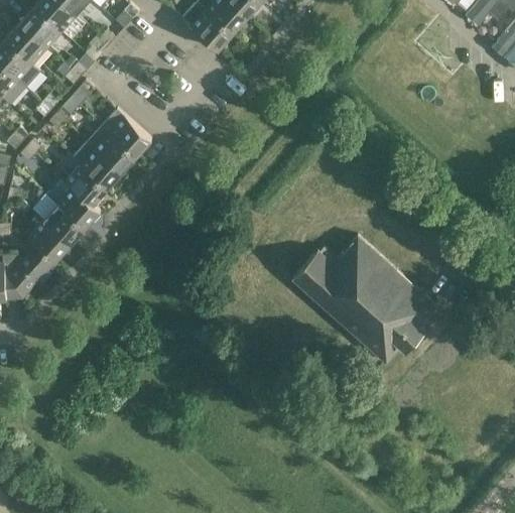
[(76,15),(57,0),(40,0),(34,7),(60,31),(76,15)]
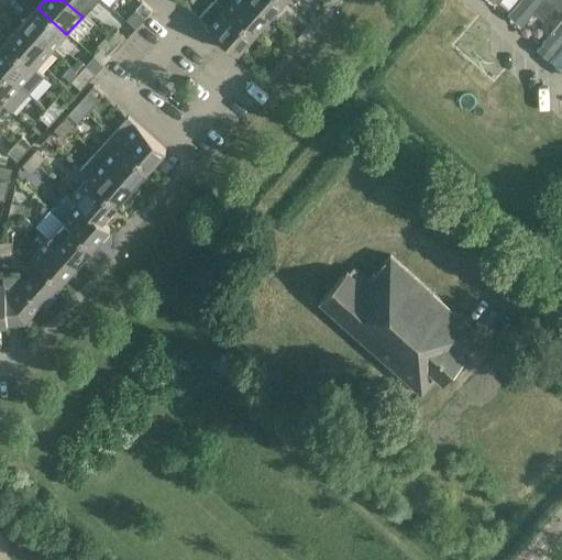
[(97,0),(63,0),(83,17),(97,0)]
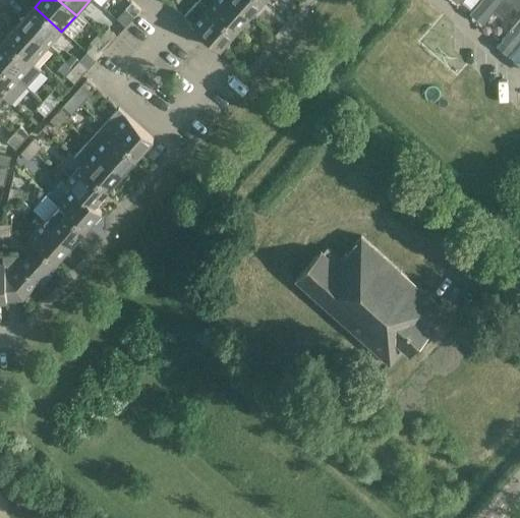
[(249,17),(230,0),(215,0),(215,1),(213,0),(198,0),(198,1),(235,34),(249,17)]
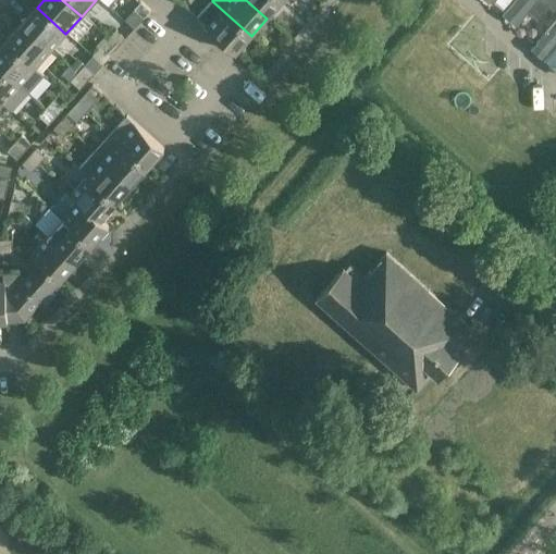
[(283,1),(281,0),(246,0),(267,19),(283,1)]
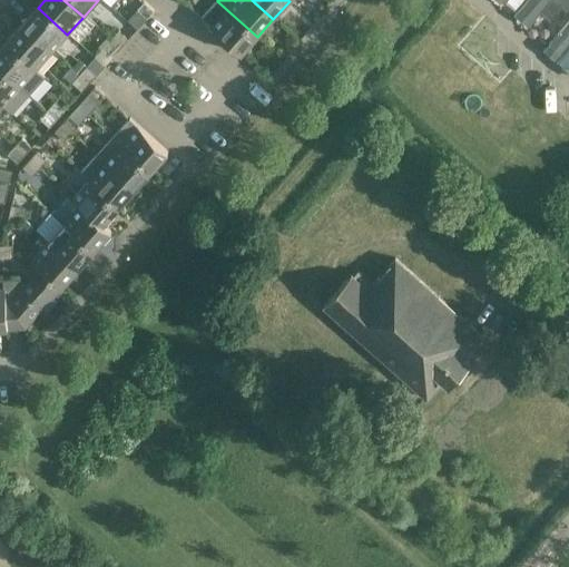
[(568,0),(525,0),(512,15),(537,36),(560,6),(565,9),(568,2),(568,0)]
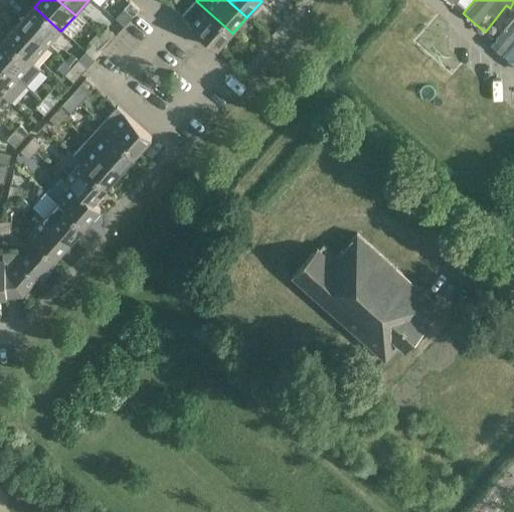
[(232,33),(196,1),(181,18),(217,50),(232,33)]
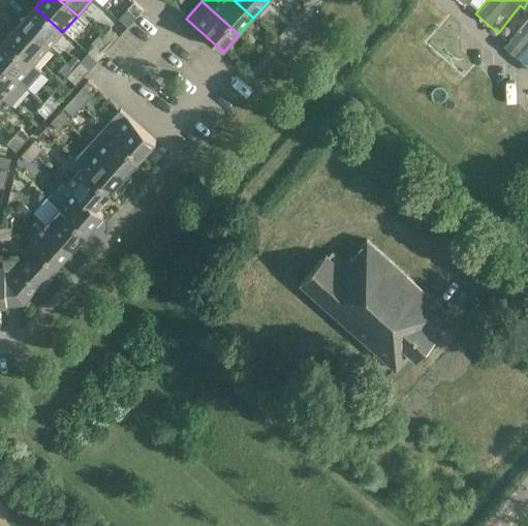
[(126,11),(135,20),(142,12),(132,4),(126,11)]
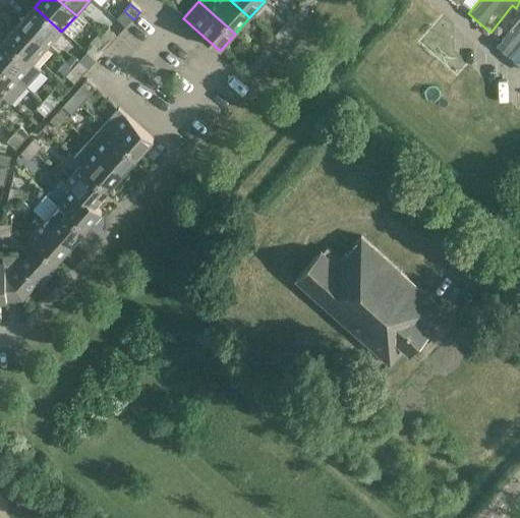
[(61,32),(35,7),(19,23),(47,48),(61,32)]
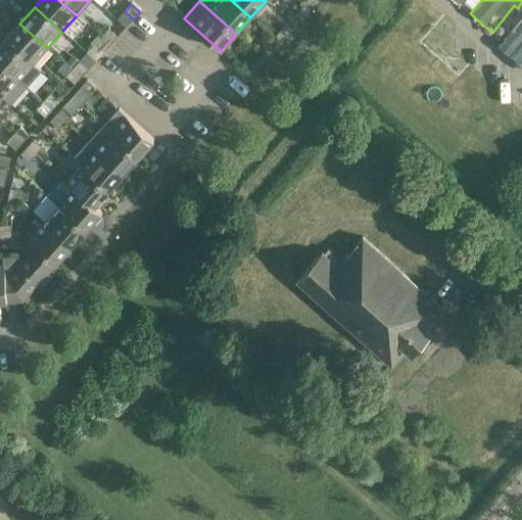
[(521,17),(502,41),(521,59),(521,17)]
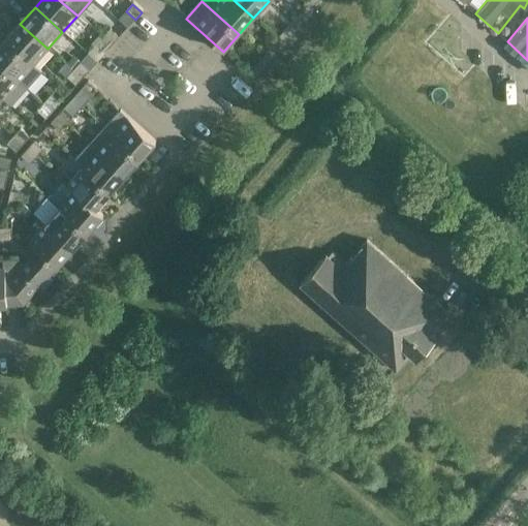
[(48,49),(20,24),(5,41),(32,65),(48,49)]
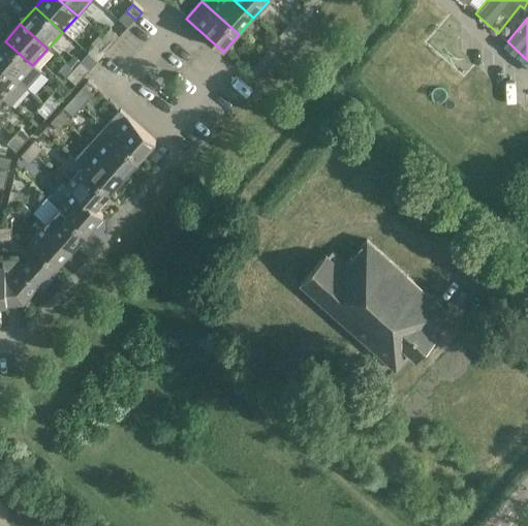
[(102,38),(112,47),(118,38),(109,30),(102,38)]
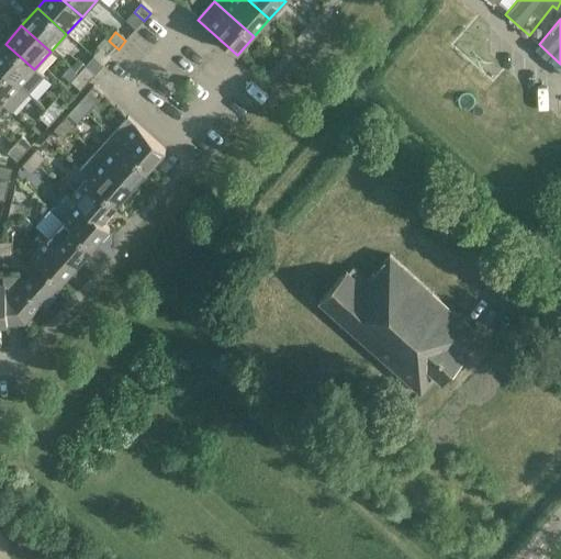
[(101,48),(111,57),(119,49),(109,41),(101,48)]
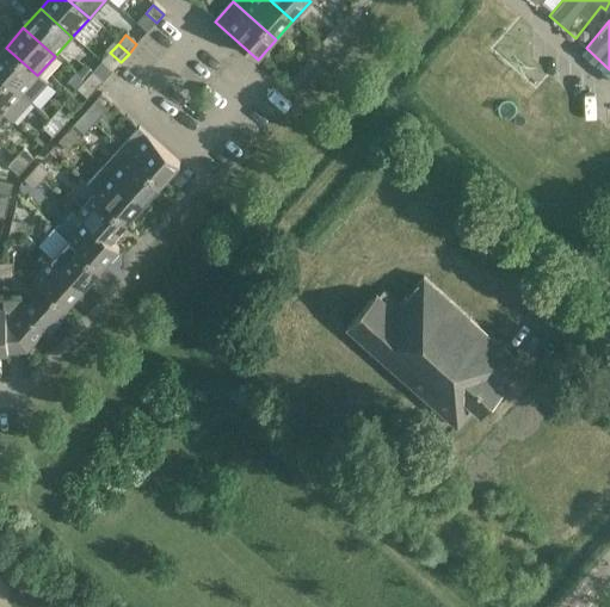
[(37,75),(6,48),(0,53),(0,76),(31,104),(48,85),(37,75)]
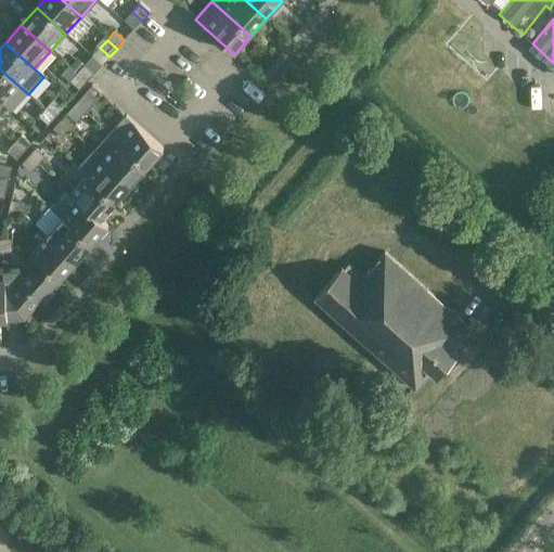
[(76,75),(86,84),(92,75),(82,66),(76,75)]
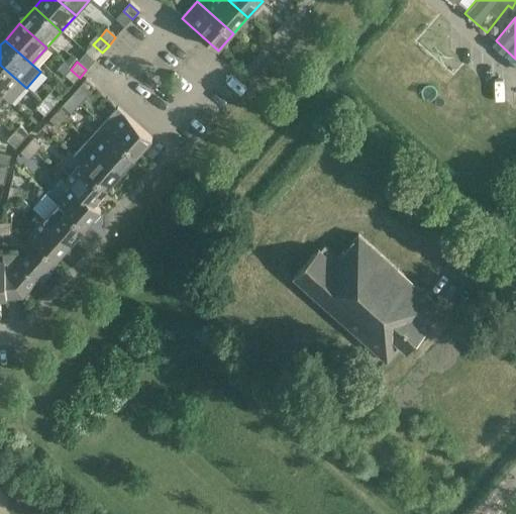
[(26,88),(0,65),(0,94),(4,98),(11,105),(26,88)]
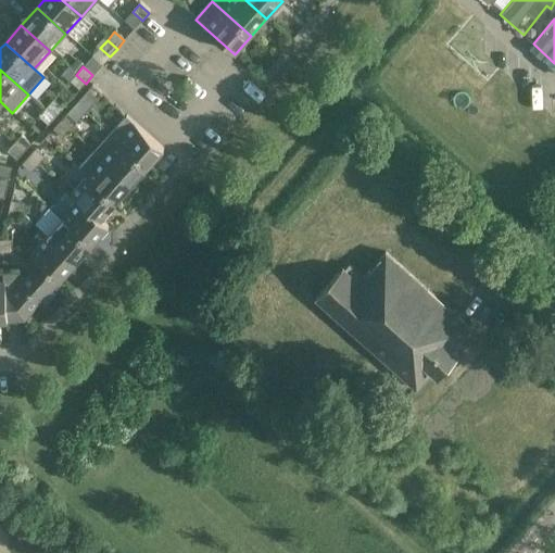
[(68,83),(78,91),(86,84),(76,75),(68,83)]
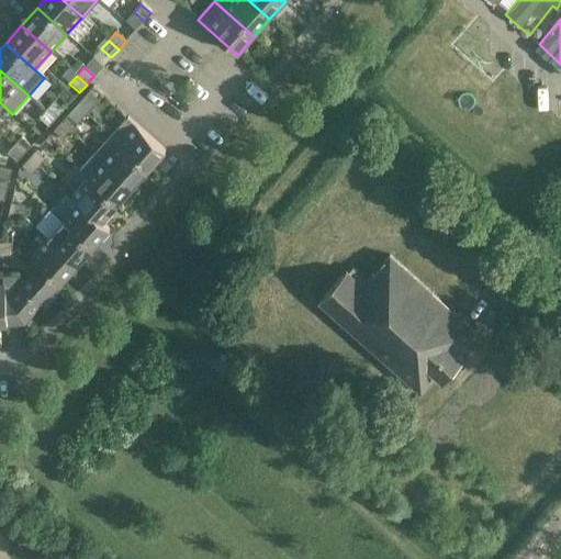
[(96,104),(102,97),(92,88),(86,96),(96,104)]
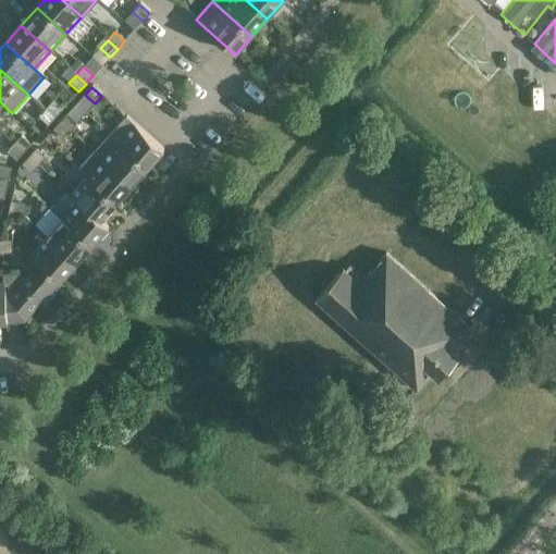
[(45,110),(54,119),(61,111),(51,102),(45,110)]
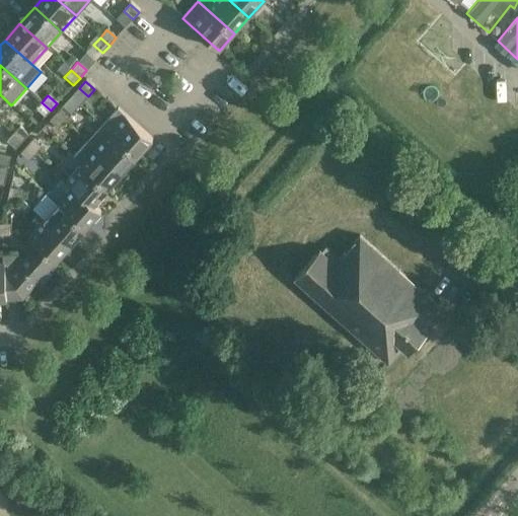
[(35,109),(45,118),(51,111),(42,102),(35,109)]
